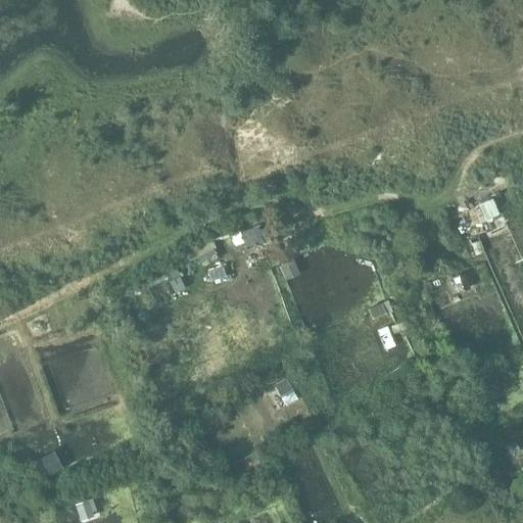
[(492,201),(479,207),(485,221),(498,216),(492,201)]
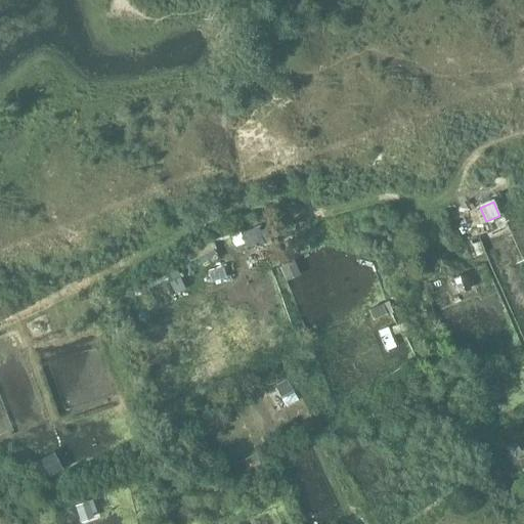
[(466,275),(452,279),(457,292),(470,288),(466,275)]
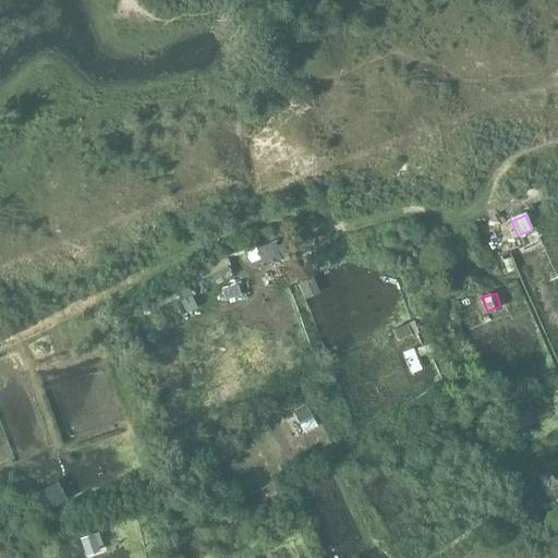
[(413,323),(392,330),(397,341),(417,334),(413,323)]
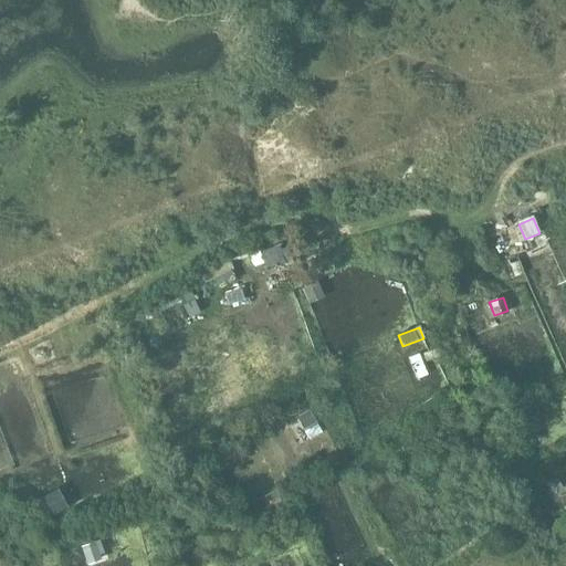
[(536,408),(520,415),(523,423),(540,417),(536,408)]
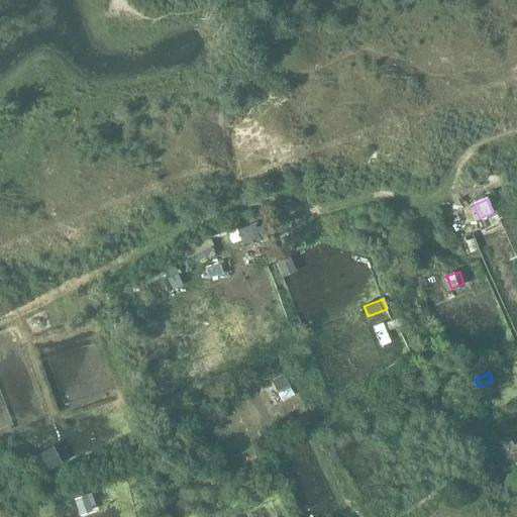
[(282,375),(271,382),(278,393),(289,387),(282,375)]
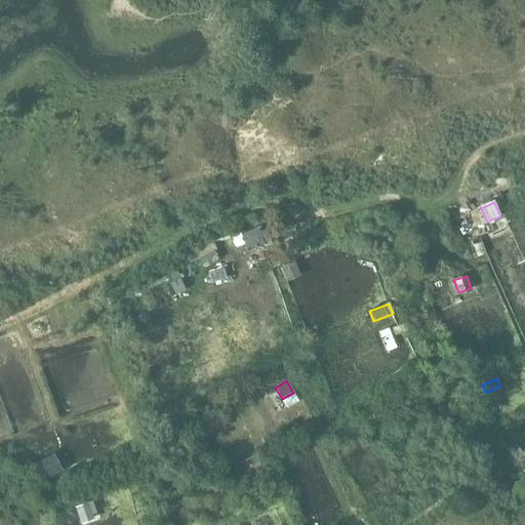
[(51,458),(41,465),(46,475),(57,469),(51,458)]
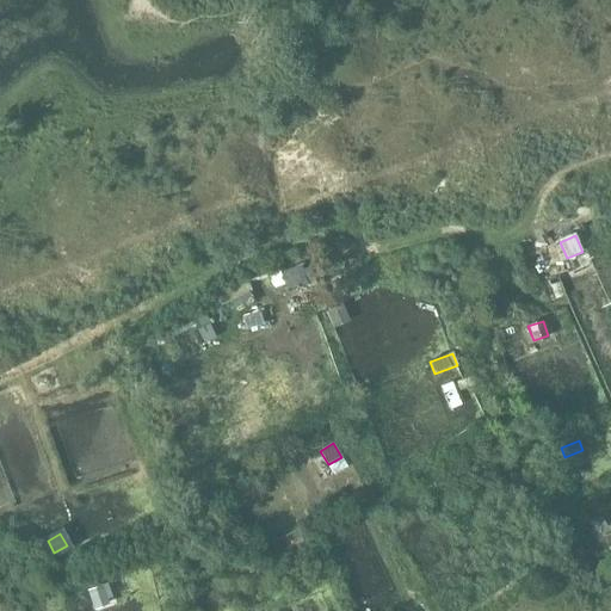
[(102,585),(88,590),(93,604),(106,599),(102,585)]
